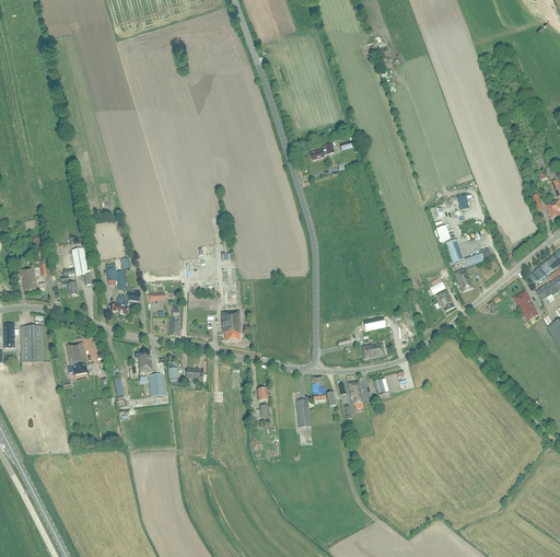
[(396,82),(395,74),(393,74),(393,64),(386,64),(387,76),(389,76),(391,82),(396,82)]
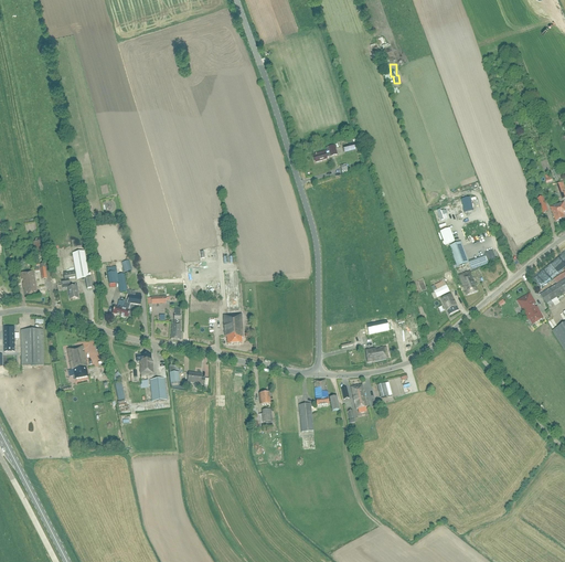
[(355,148),(353,140),(348,141),(349,144),(342,145),(344,150),(355,148)]
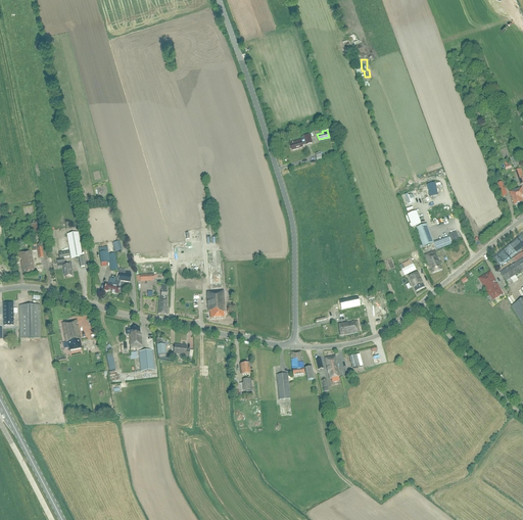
[(291,148),(302,145),(302,143),(312,141),(310,132),(301,134),(302,138),(300,138),(289,141),(291,148)]
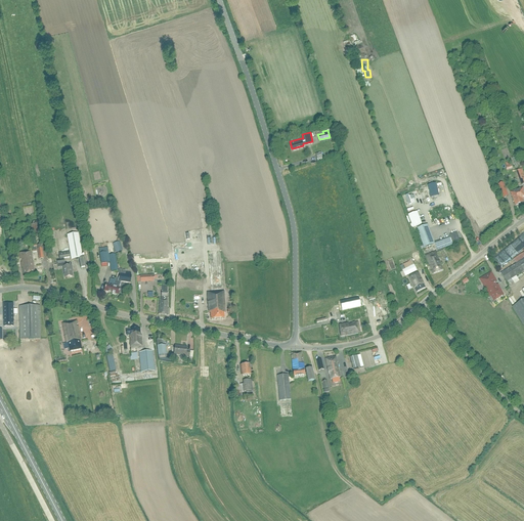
[(440,167),(435,168),(438,179),(444,177),(440,167)]
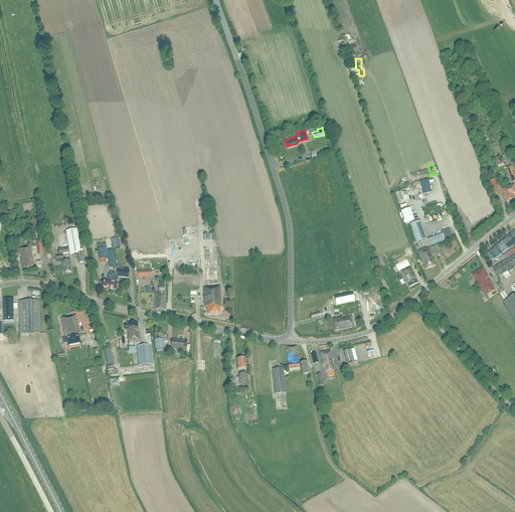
[(428,178),(419,180),(422,192),(426,191),(426,189),(431,188),(428,178)]
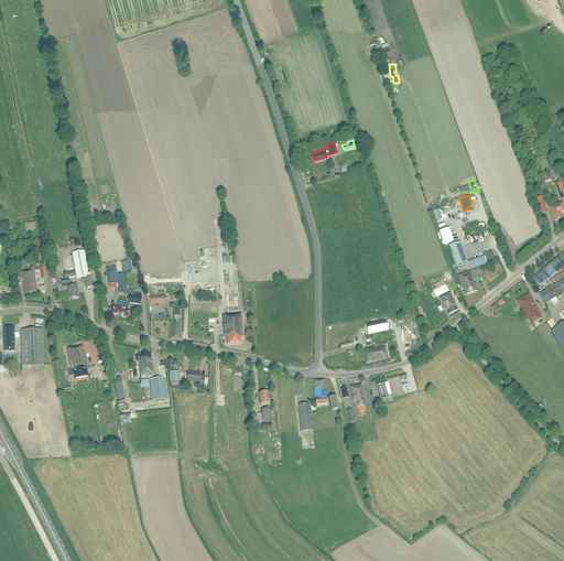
[(563,202),(563,200),(554,203),(557,209),(559,208),(560,213),(563,211),(563,202)]
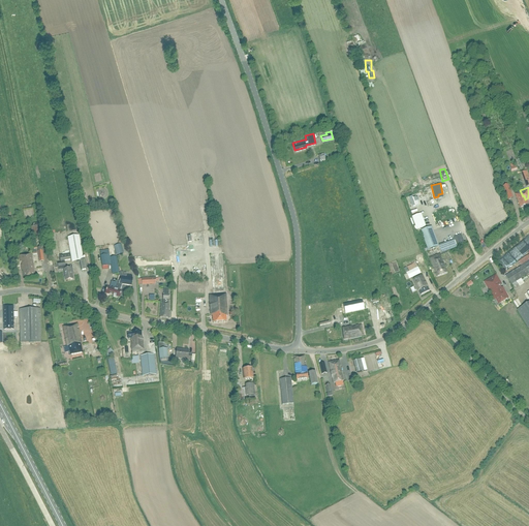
[(526,203),(525,199),(524,195),(523,196),(520,190),(516,192),(520,205),(526,203)]
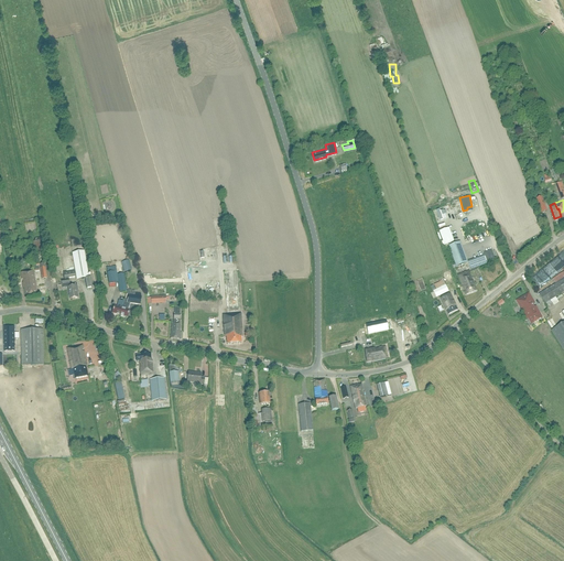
[(440,207),(436,208),(440,217),(446,215),(443,207),(441,208),(440,207)]
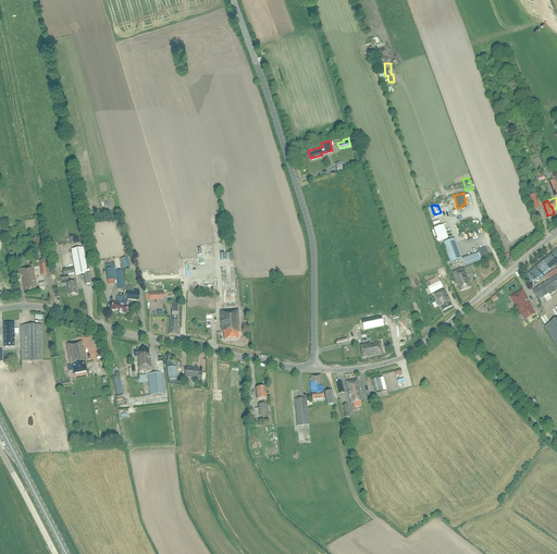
[(460,213),(455,216),(459,229),(475,223),(471,211),(461,214),(460,213)]
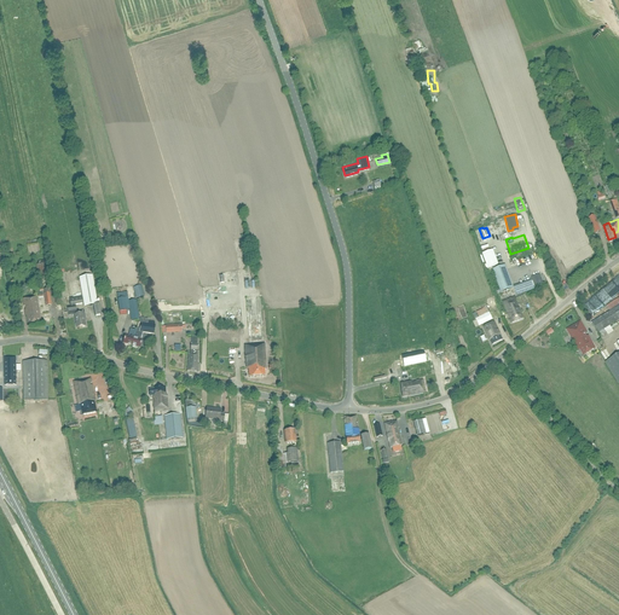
[(493,248),(482,251),(487,265),(498,261),(493,248)]
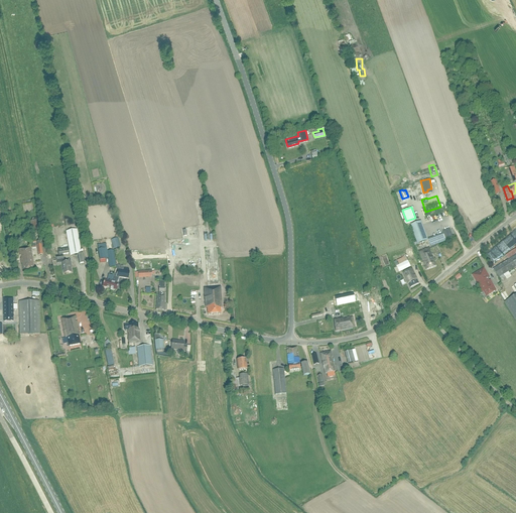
[(39,231),(37,221),(37,218),(29,219),(31,228),(33,227),(34,232),(39,231)]
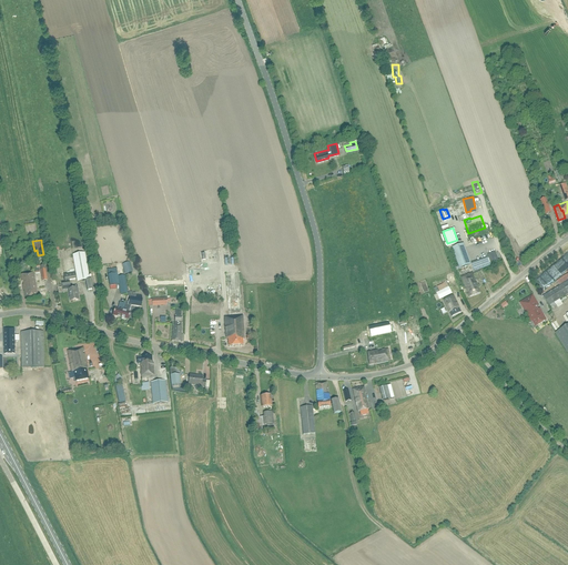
[(472,262),(464,241),(452,245),(459,266),(472,262)]
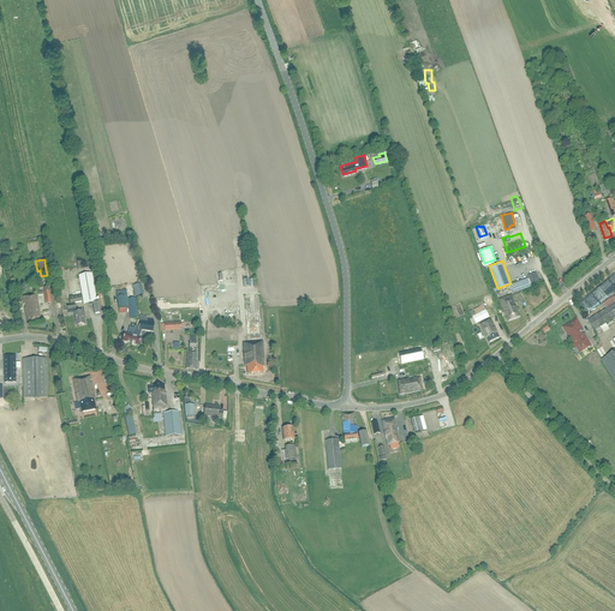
[(541,281),(536,269),(527,273),(531,282),(533,281),(535,283),(541,281)]
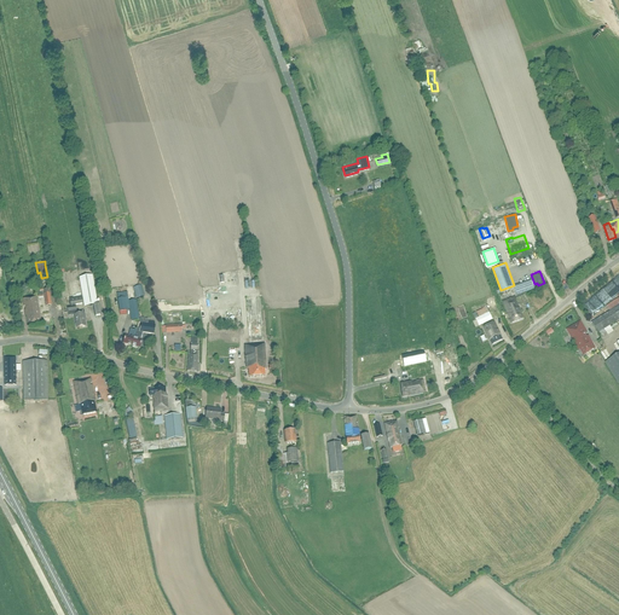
[(100,312),(99,301),(97,301),(92,272),(79,274),(85,303),(93,302),(94,313),(100,312)]
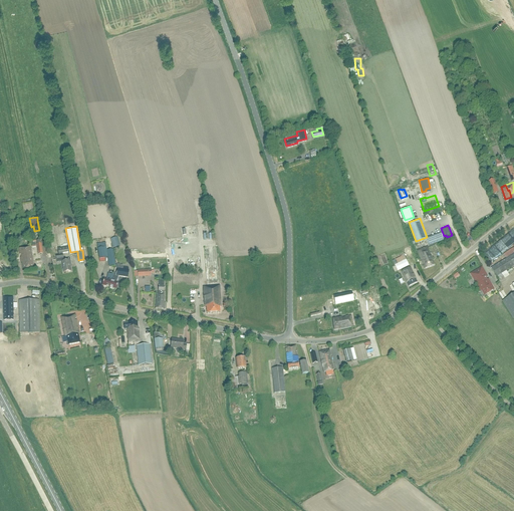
[(427,236),(430,243),(444,237),(442,230),(427,236)]
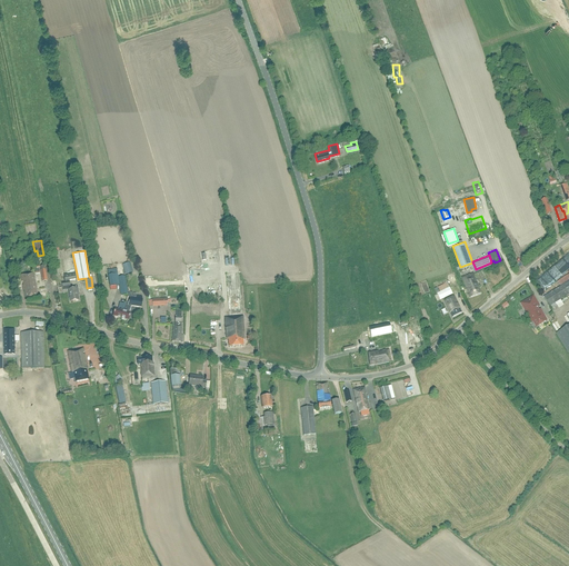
[(540,274),(546,283),(563,270),(560,265),(563,264),(560,259),(540,274)]
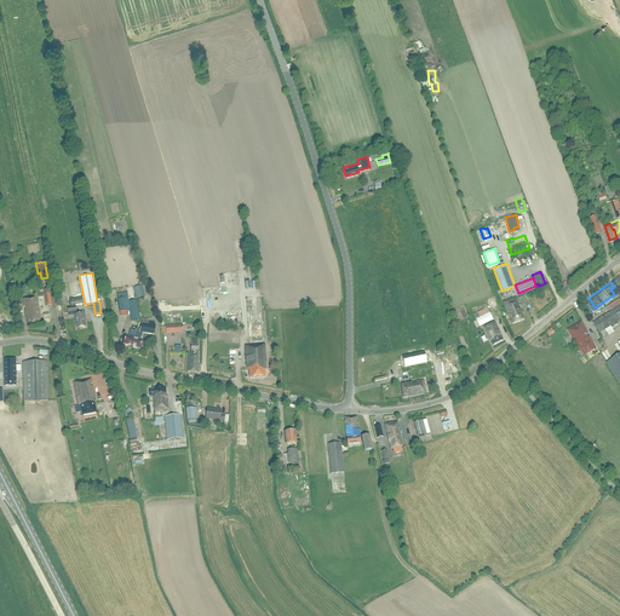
[(133,286),(137,297),(145,294),(142,283),(133,286)]
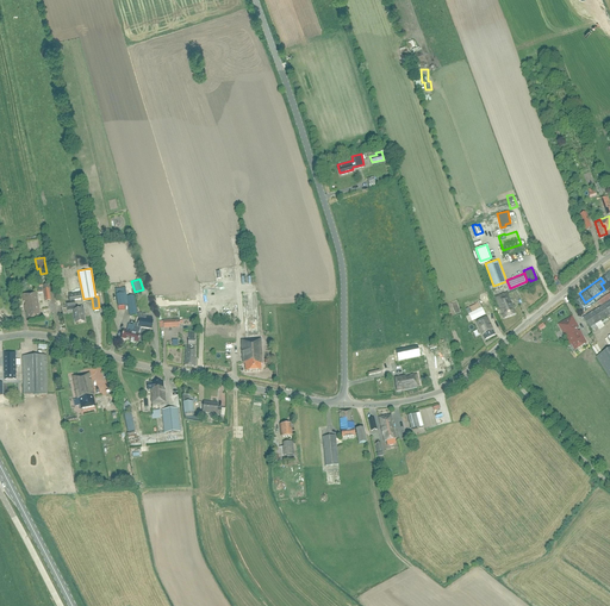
[(128,303),(129,313),(137,312),(135,293),(126,294),(126,291),(125,285),(114,286),(116,293),(118,305),(118,308),(125,307),(124,304),(128,303)]
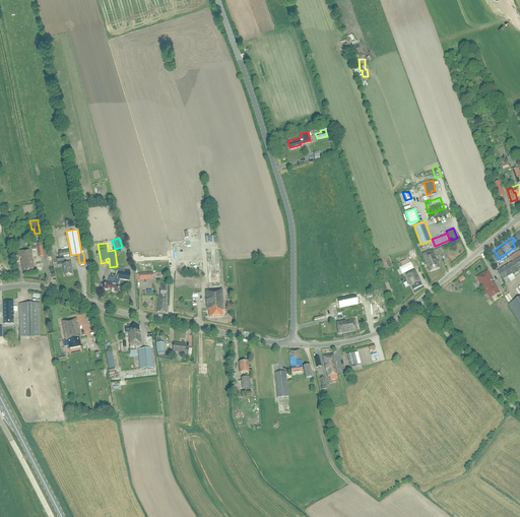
[(23,271),(36,269),(35,262),(34,262),(31,247),(19,249),(19,255),(21,255),(22,258),(20,258),(21,263),(23,271)]
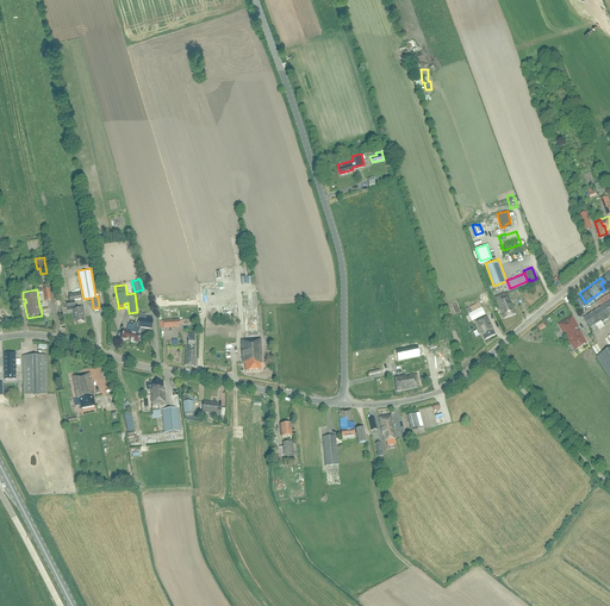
[(516,311),(512,301),(511,299),(506,289),(496,294),(504,316),(516,311)]
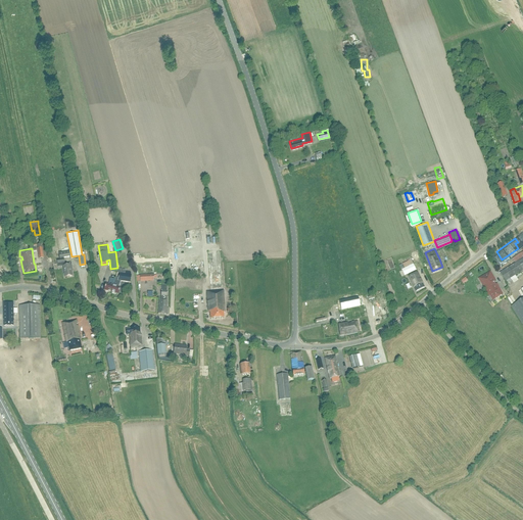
[(522,255),(500,270),(507,282),(512,279),(511,276),(522,268),(522,255)]
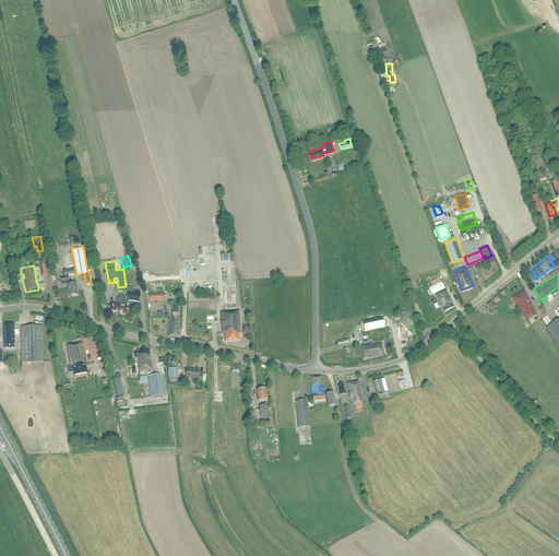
[(61,280),(67,279),(69,294),(78,293),(76,286),(78,286),(76,281),(70,282),(68,274),(60,275),(61,280)]
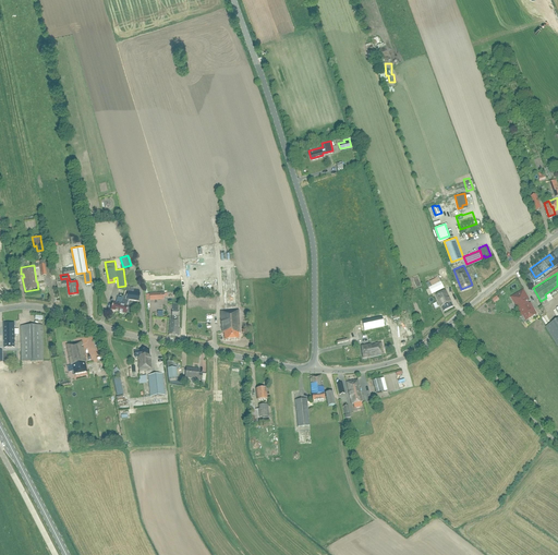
[(438,275),(436,276),(432,278),(429,279),(432,284),(428,286),(432,291),(435,290),(444,286),(438,275)]
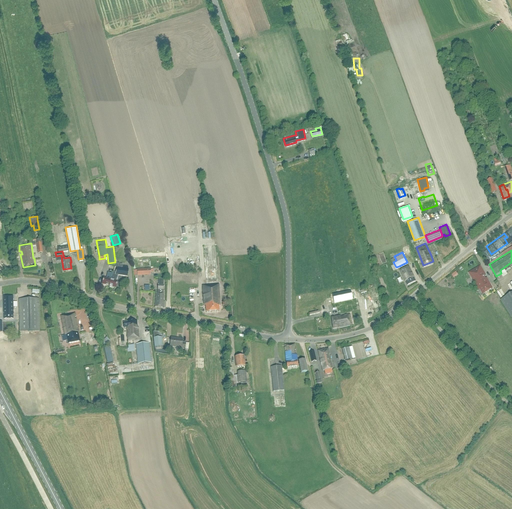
[(128,266),(128,264),(127,264),(122,264),(123,262),(116,261),(115,265),(117,265),(116,270),(113,270),(109,284),(116,286),(117,279),(116,279),(118,273),(127,274),(128,266)]
